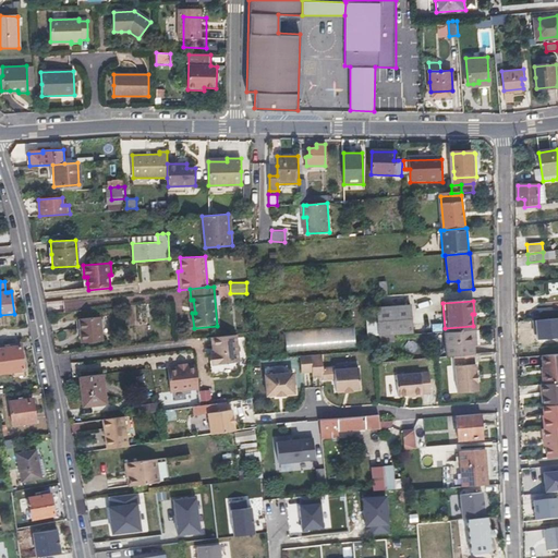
[(378,334),(412,331),(411,305),(376,307),(378,334)]
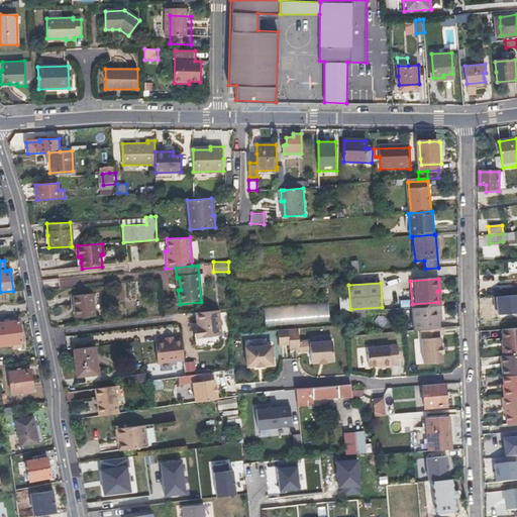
[(74,298),(75,309),(77,320),(96,318),(94,296),(74,298)]
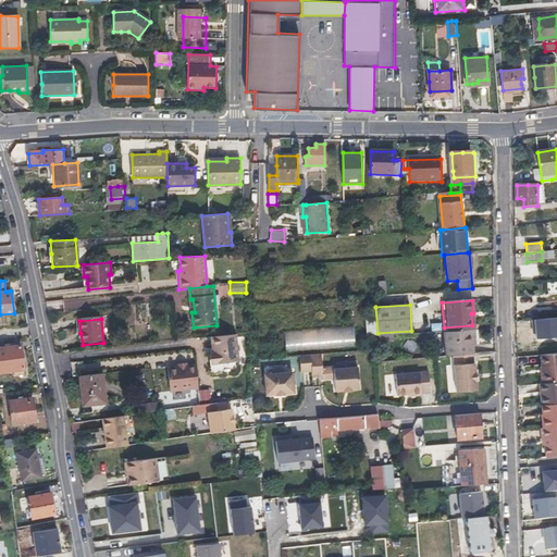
[(472,325),(444,327),(446,356),(453,356),(472,354),(474,354),(473,345),(472,330),(472,325)]
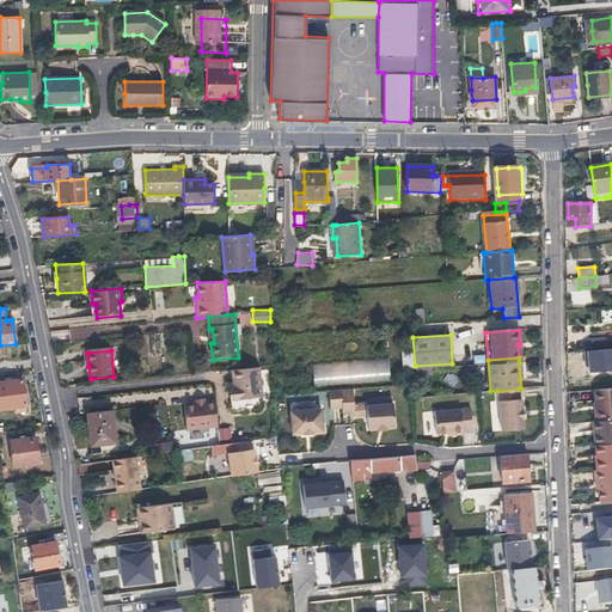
[(390,360),(312,361),(313,385),(390,383),(390,360)]
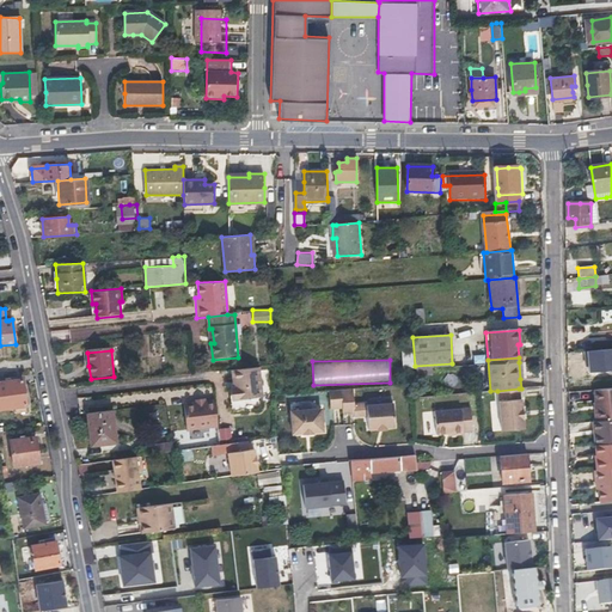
[(452,365),(452,363),(415,366),(415,375),(426,374),(426,367),(452,365)]
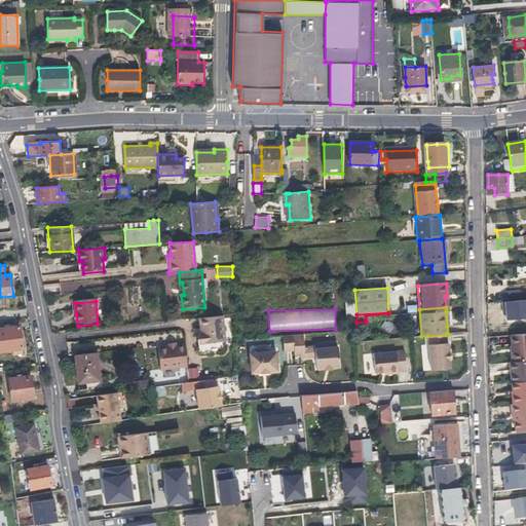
[(202,334),(200,334),(199,334),(200,345),(225,342),(222,315),(200,318),(202,334)]
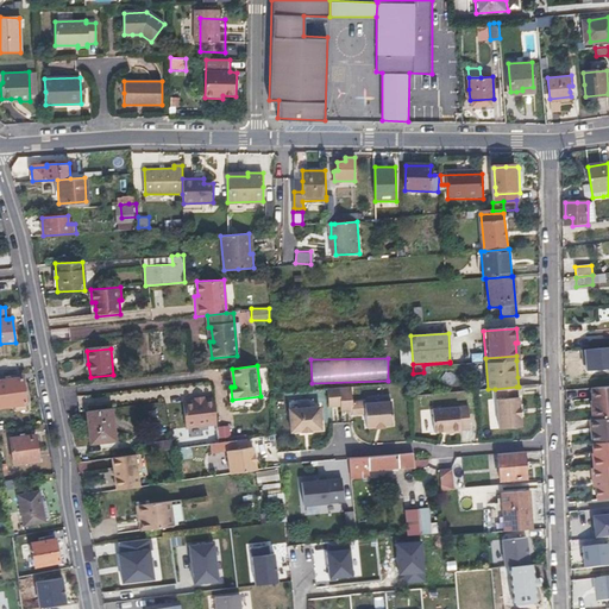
[(0,407),(13,406),(14,408),(14,410),(25,408),(20,378),(0,380),(0,407)]
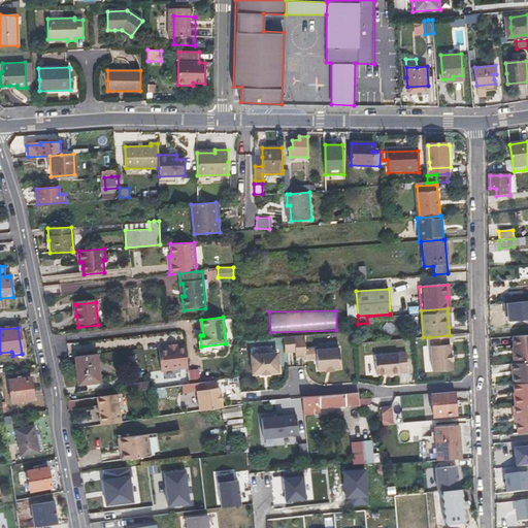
[(448,335),(429,337),(432,372),(452,370),(451,362),(452,362),(451,352),(450,353),(450,344),(449,344),(448,335)]
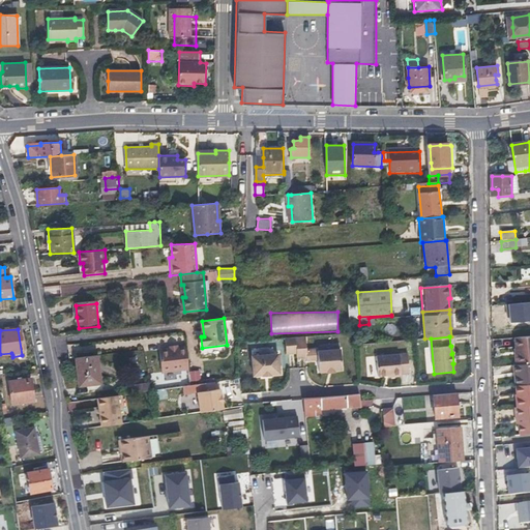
[(529,364),(529,336),(516,339),(518,365),(529,364)]
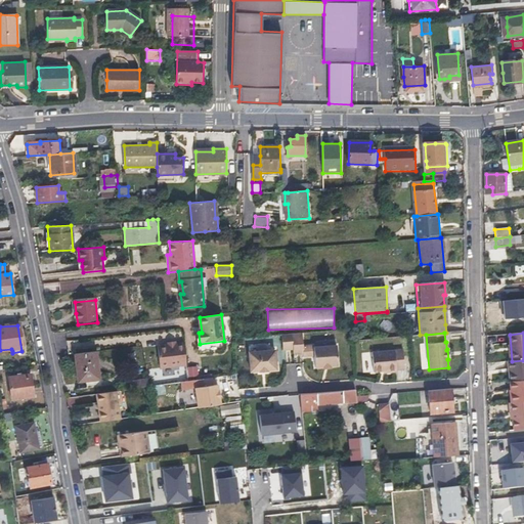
[(300,334),(290,335),(292,350),(292,355),(302,354),(302,353),(312,352),(313,368),(336,366),(334,346),(312,348),(312,346),(301,347),(300,334)]
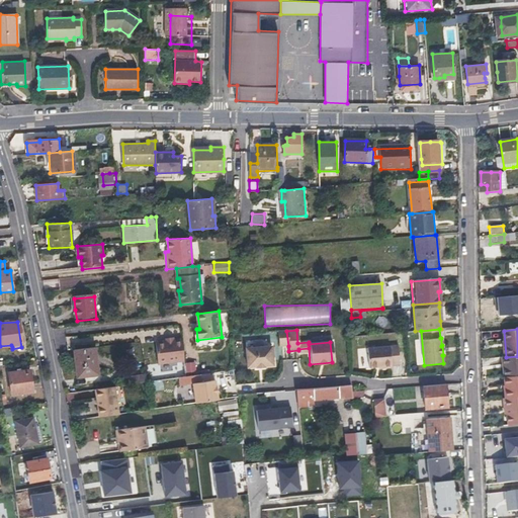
[(286,331),(277,332),(278,346),(288,346),(286,331)]
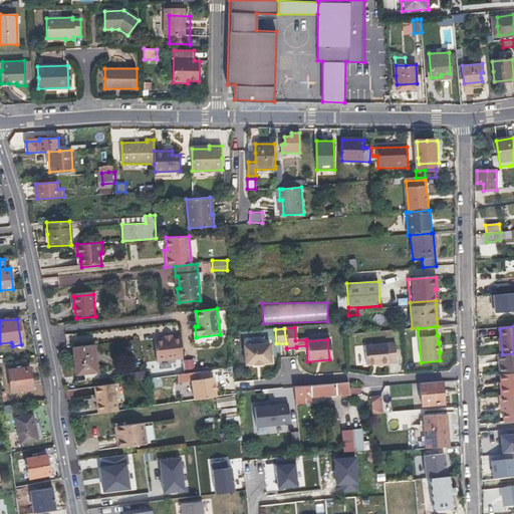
[(174,339),(174,338),(156,340),(158,361),(183,358),(181,338),(174,339)]
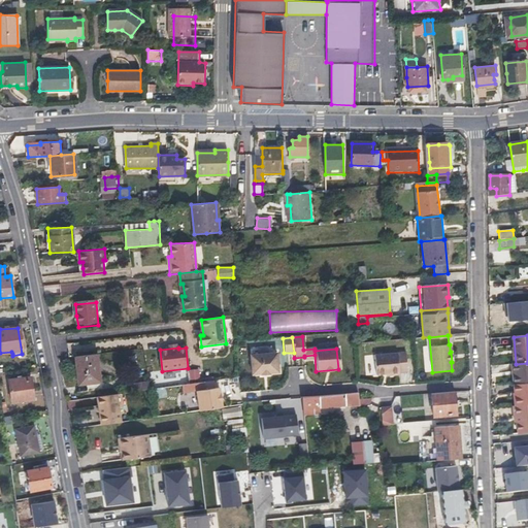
[(405,353),(373,356),(374,375),(390,374),(390,376),(398,375),(398,373),(406,372),(405,353)]
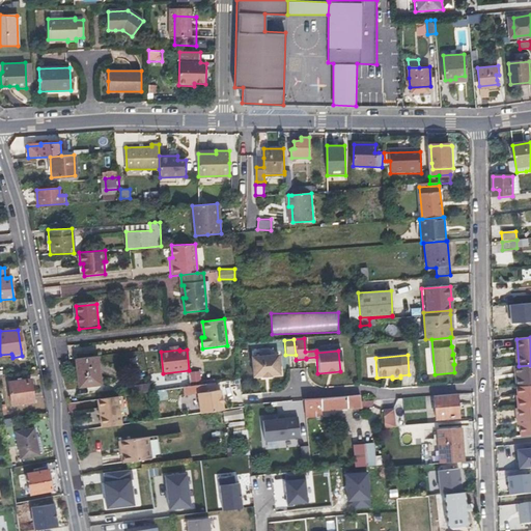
[(277,356),(251,358),(253,378),(261,376),(261,379),(270,378),(270,376),(278,375),(277,356)]
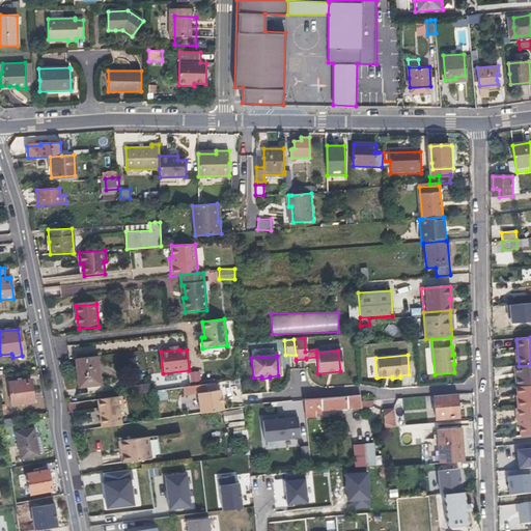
[(75,360),(76,373),(78,387),(101,385),(98,358),(75,360)]
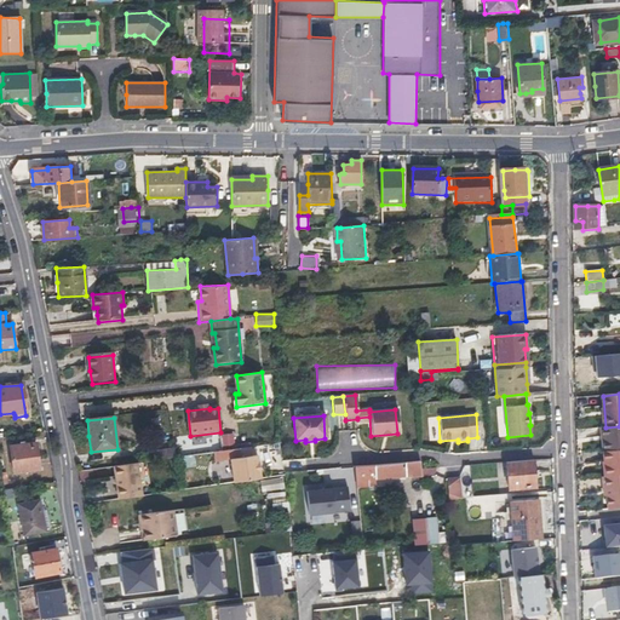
[(602,440),(604,452),(619,449),(619,426),(606,428),(603,429),(604,440),(603,440),(602,440)]
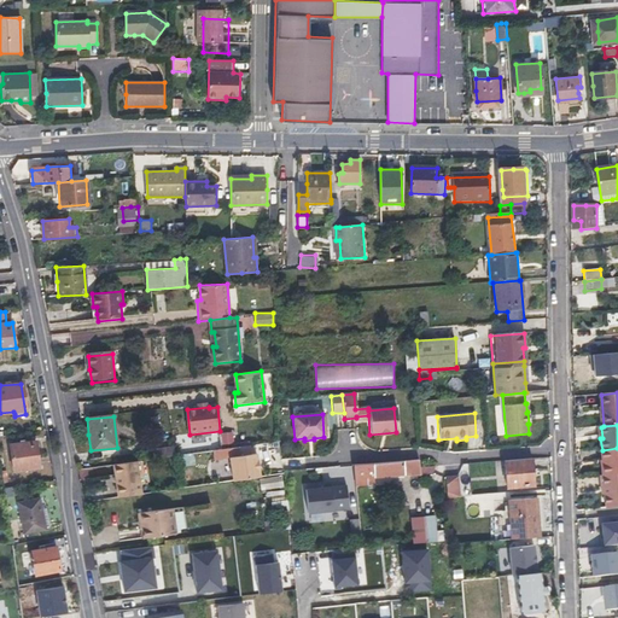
[(15,470),(27,468),(40,466),(36,442),(11,445),(15,470)]
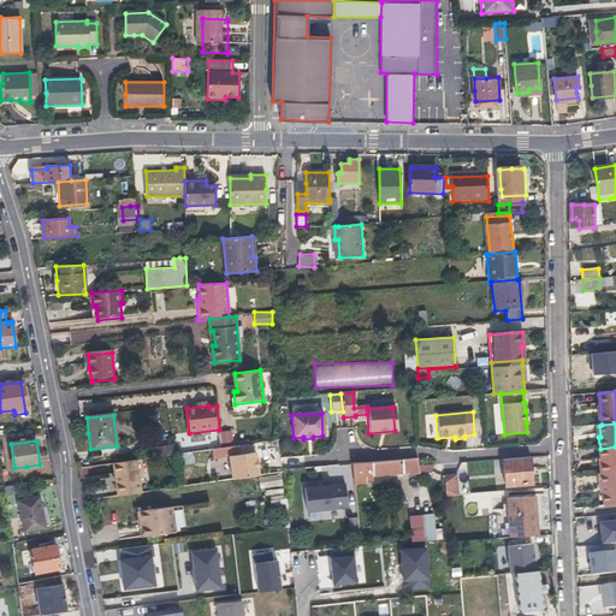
[(171,452),(170,443),(157,444),(158,455),(171,452)]
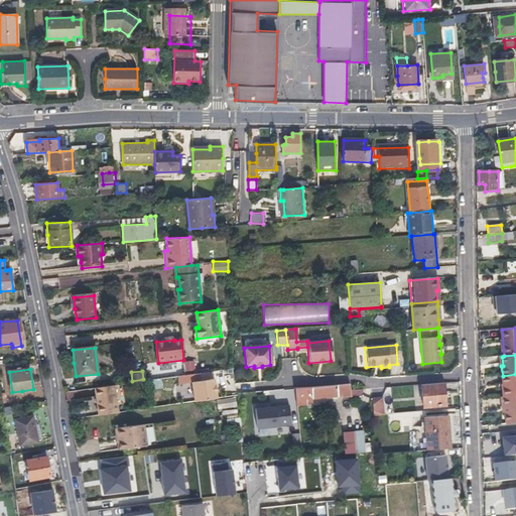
[(209,374),(192,376),(196,402),(217,400),(217,394),(216,386),(215,381),(210,381),(209,374)]
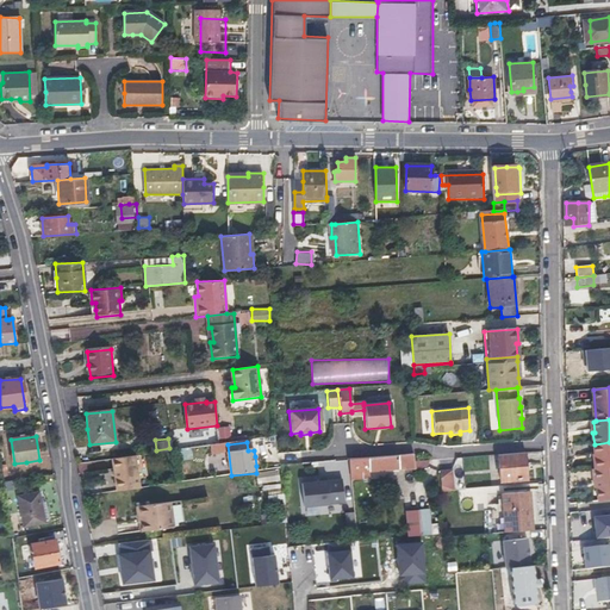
[(609,442),(595,444),(596,460),(595,460),(596,470),(609,467),(609,442)]
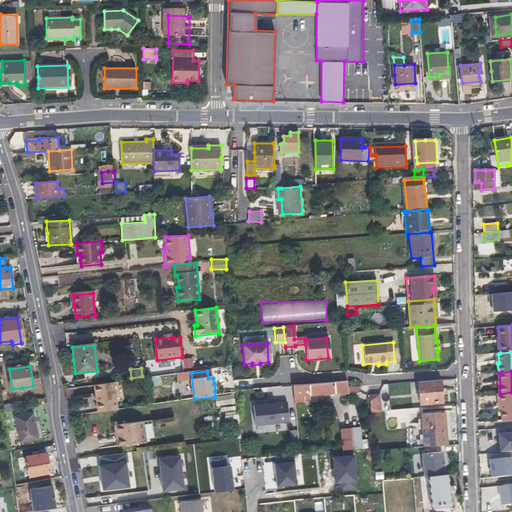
[(419,382),(420,393),(421,404),(443,402),(441,380),(419,382)]
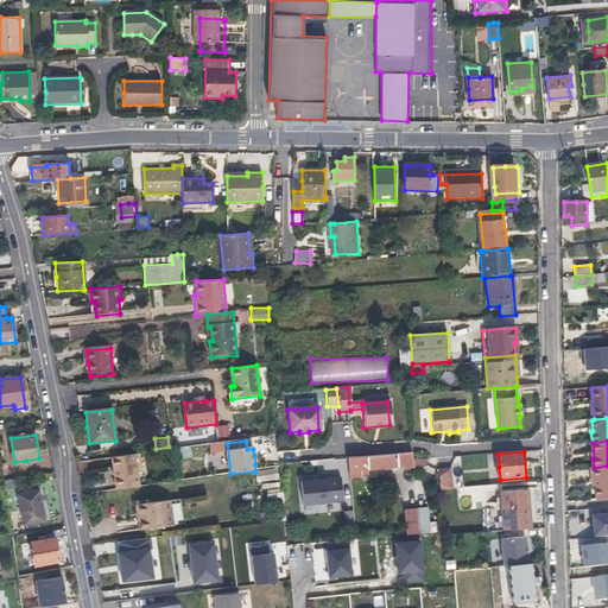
[(411,461),(410,454),(347,458),(349,479),(360,479),(359,473),(396,469),(424,467),(425,460),(411,461)]
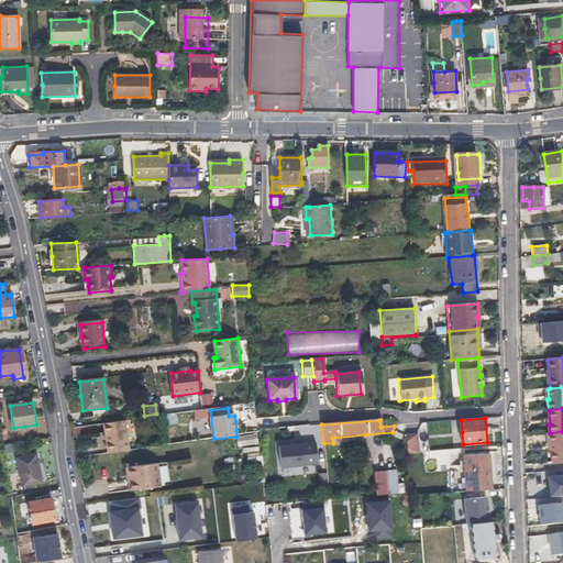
[(130,455),(124,421),(103,423),(109,457),(130,455)]
